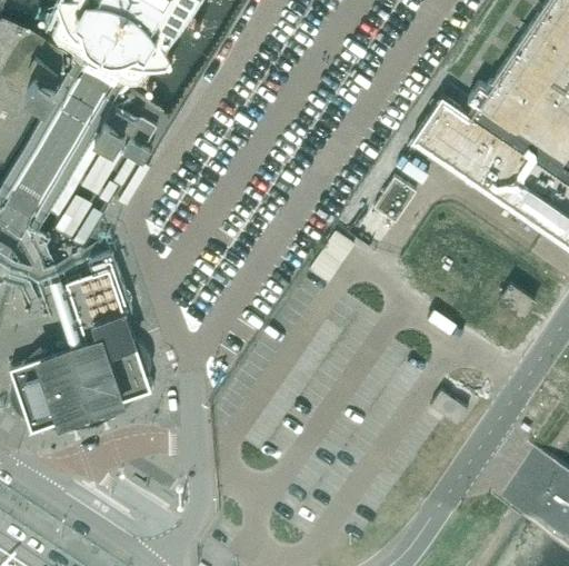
[(437,102),(407,147),(408,148),(409,147),(412,141),(415,138),(443,158),(507,201),(568,242),(568,0),(548,0),(541,10),(526,32),(526,33),(512,52),(510,56),(508,59),(497,75),(495,78),(492,82),(490,80),(487,86),(487,87),(479,82),(469,98),(449,85),(449,86),(475,105),(471,108),(469,113),(442,96),(437,102)]
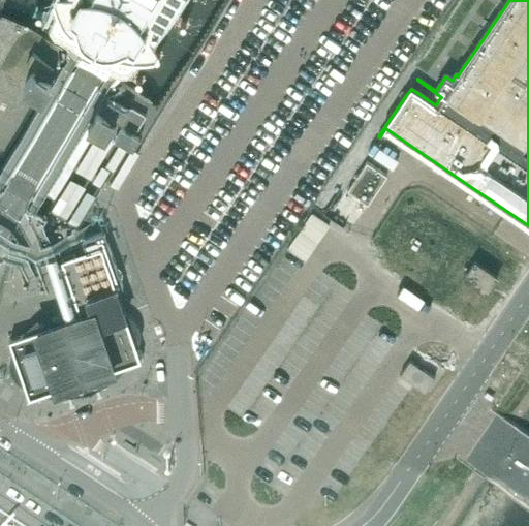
[(57,62),(35,50),(34,52),(31,55),(25,66),(32,70),(30,74),(29,76),(26,81),(21,92),(19,96),(22,98),(34,104),(36,106),(38,107),(40,103),(47,93),(49,89),(54,80),(53,80),(58,70),(61,64),(57,62)]
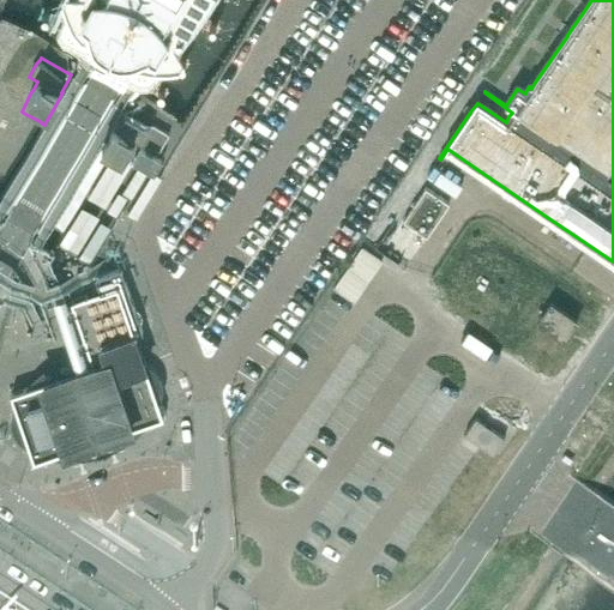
[(127,118),(120,114),(116,120),(108,134),(106,139),(98,151),(96,156),(101,158),(114,165),(119,168),(121,163),(124,161),(132,165),(154,177),(162,163),(163,162),(162,162),(164,158),(166,157),(160,153),(168,139),(146,128),(127,118)]
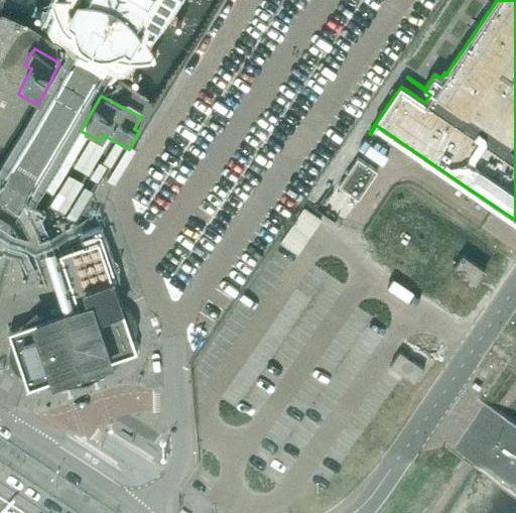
[(83,133),(46,191),(53,196),(89,137),(83,133)]
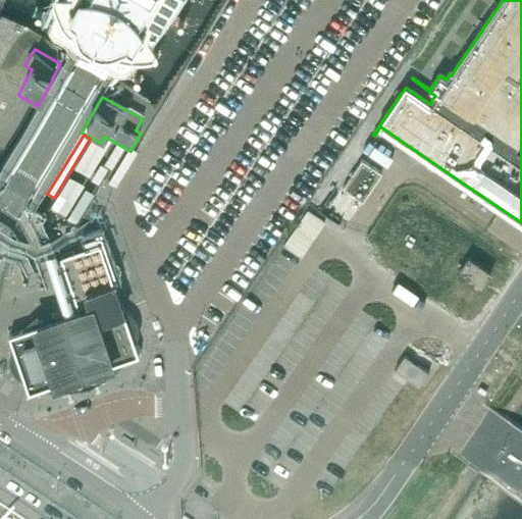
[(93,140),(74,170),(90,178),(112,141),(105,138),(101,145),(93,140)]
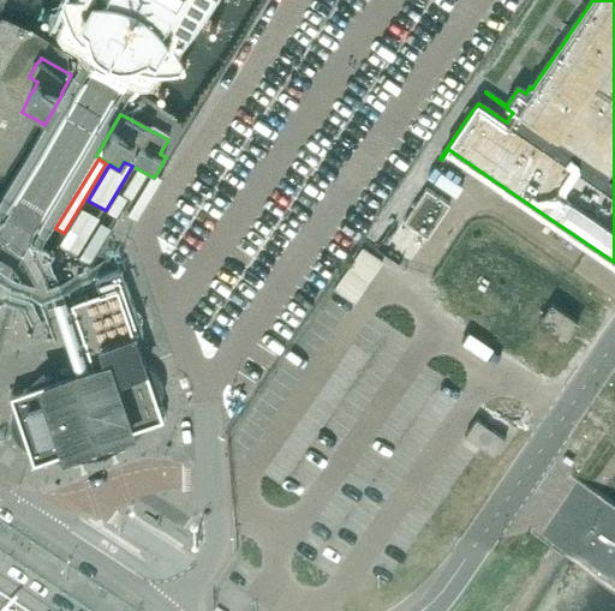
[(138,171),(123,196),(132,202),(147,177),(138,171)]
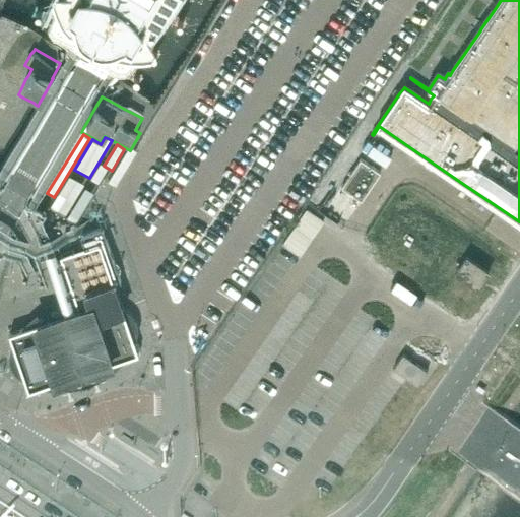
[(374,148),(369,156),(386,168),(392,159),(374,148)]
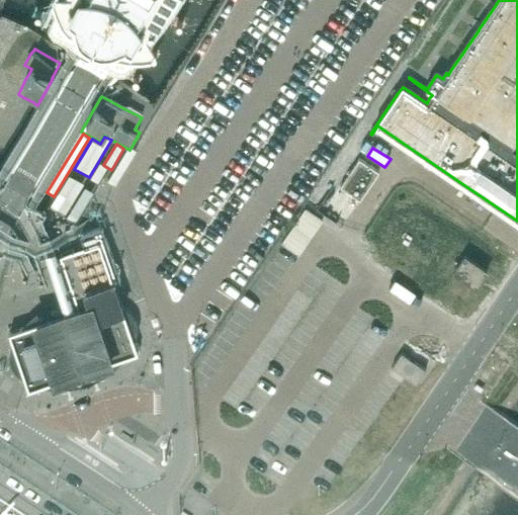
[(127,150),(107,183),(115,188),(136,154),(134,153),(130,151),(127,150)]
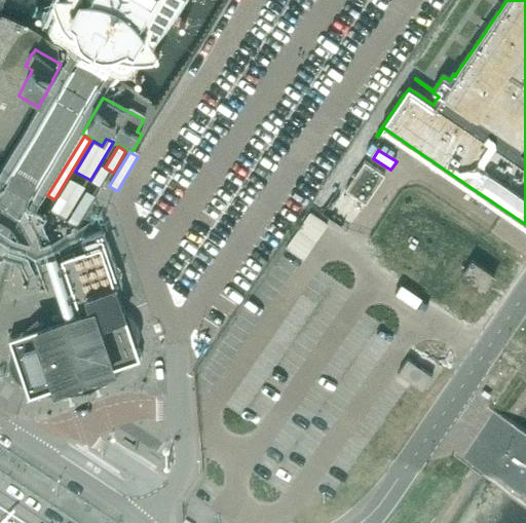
[(365,163),(353,180),(345,192),(366,206),(385,177),(365,163)]
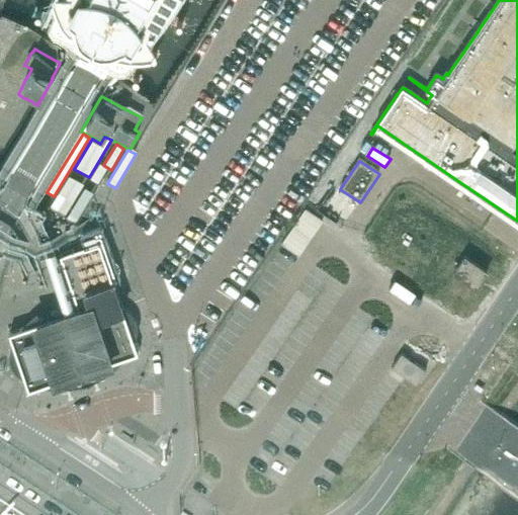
[(100,165),(90,180),(98,185),(107,169),(100,165)]
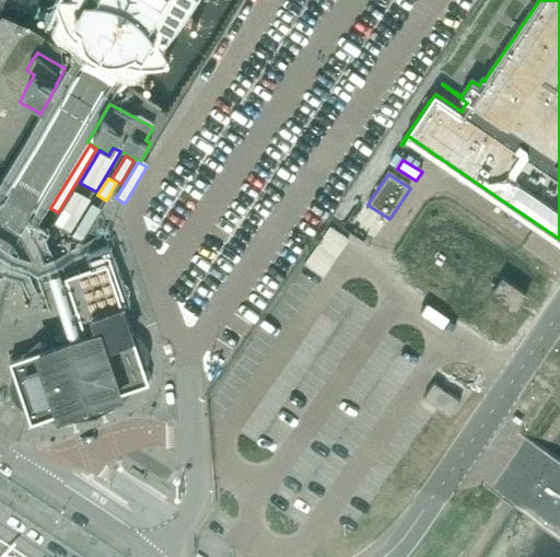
[(55,225),(70,235),(91,200),(76,190),(55,225)]
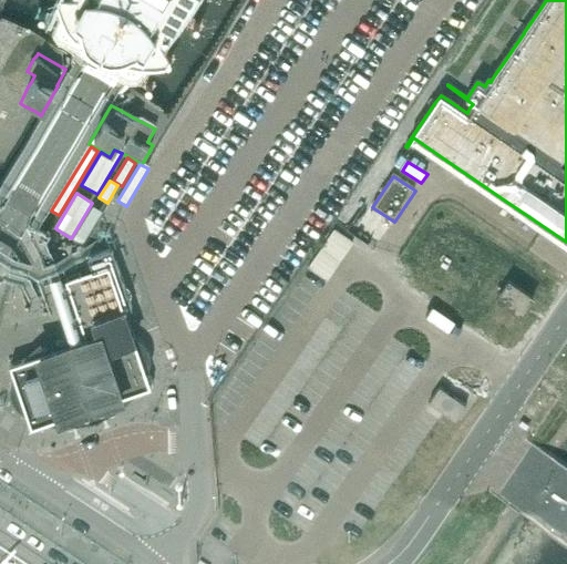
[(73,239),(83,245),(92,231),(103,213),(93,206),(73,239)]
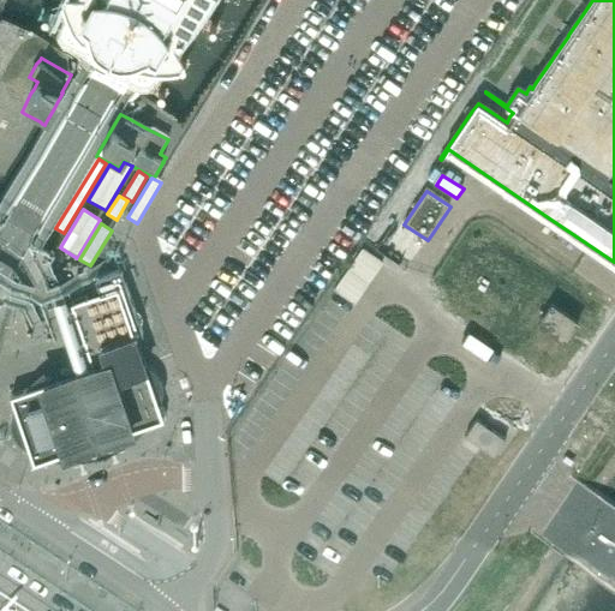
[(335,291),(354,305),(383,263),(363,250),(335,291)]
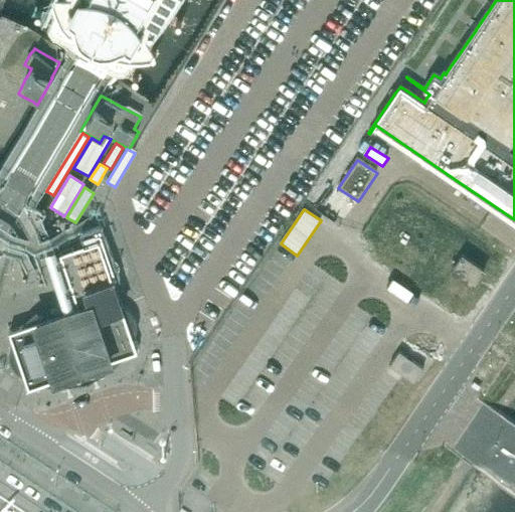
[(83,246),(60,254),(75,298),(78,310),(101,302),(106,301),(114,298),(118,296),(114,284),(120,282),(118,275),(113,261),(102,228),(80,235),(83,246)]
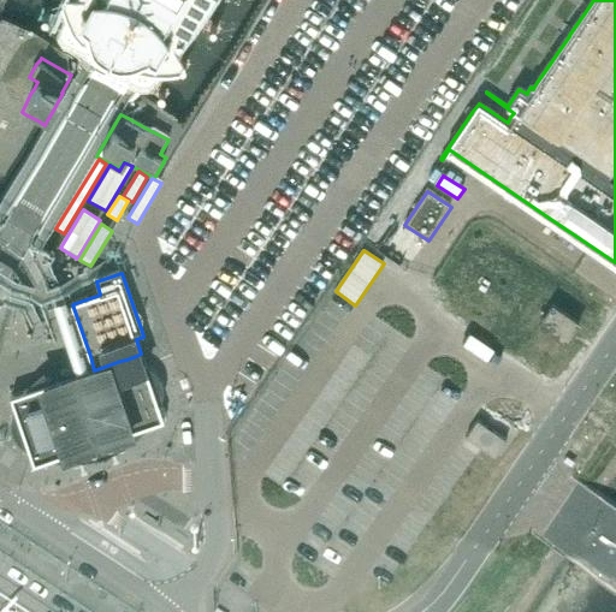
[(485,281),(479,289),(485,293),(490,286),(485,281)]
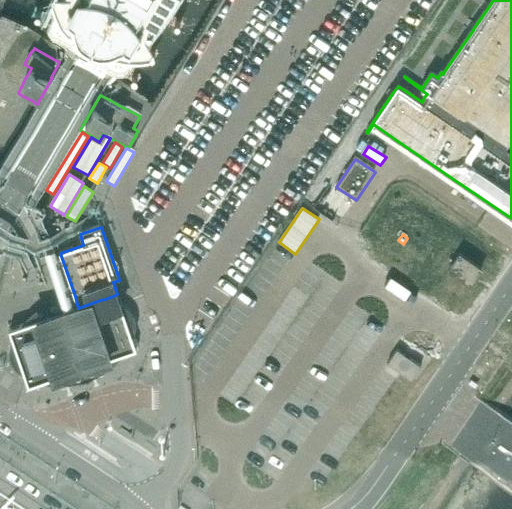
[(474,281),(476,279),(482,270),(460,256),(454,263),(451,268),(449,272),(470,287),(473,283),(474,281)]
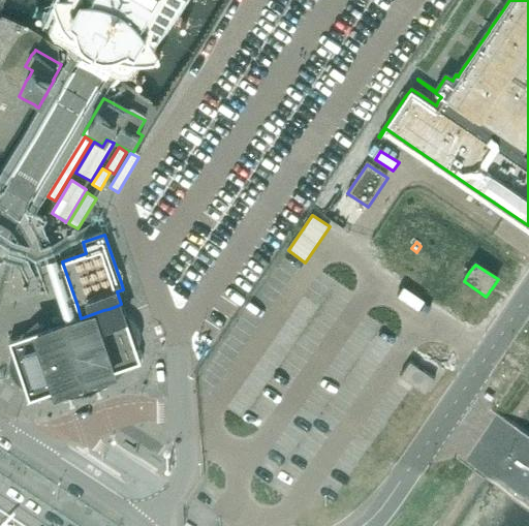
[(23,338),(9,342),(16,360),(10,362),(10,365),(10,368),(10,371),(11,374),(12,377),(14,380),(17,383),(20,385),(23,388),(26,389),(30,401),(42,396),(47,395),(63,390),(65,389),(90,380),(93,379),(128,367),(132,366),(141,363),(136,350),(138,347),(139,344),(141,340),(141,336),(141,333),(138,329),(137,326),(135,322),(132,320),(130,318),(128,317),(125,316),(121,304),(117,306),(109,309),(103,310),(81,318),(23,338)]
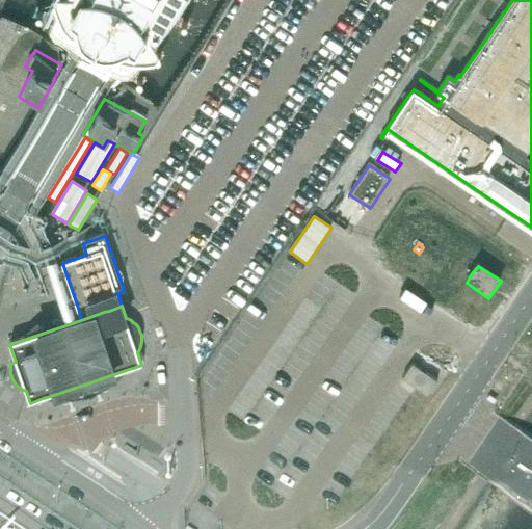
[(402,379),(418,391),(426,397),(436,382),(428,376),(411,365),(402,379)]
